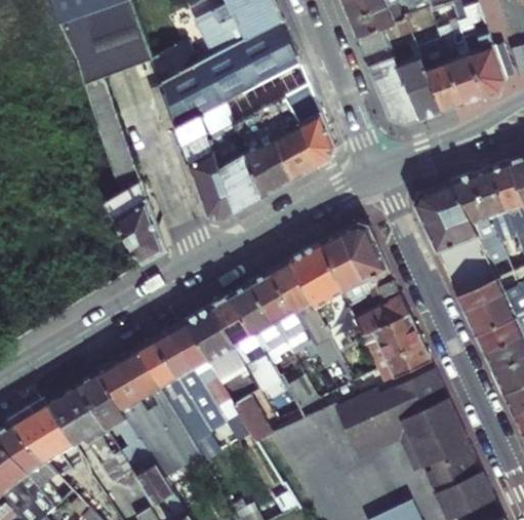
[(102,76),(149,57),(128,0),(54,0),(82,83),(102,76)]
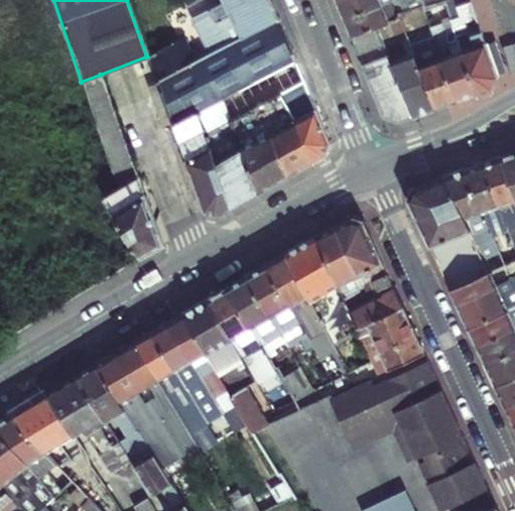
[(188,18),(206,54),(277,19),(268,0),(218,0),(220,3),(188,18)]
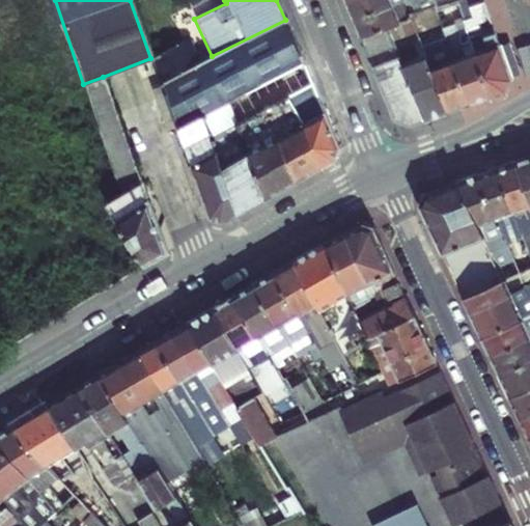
[(346,0),(350,8),(371,0),(346,0)]
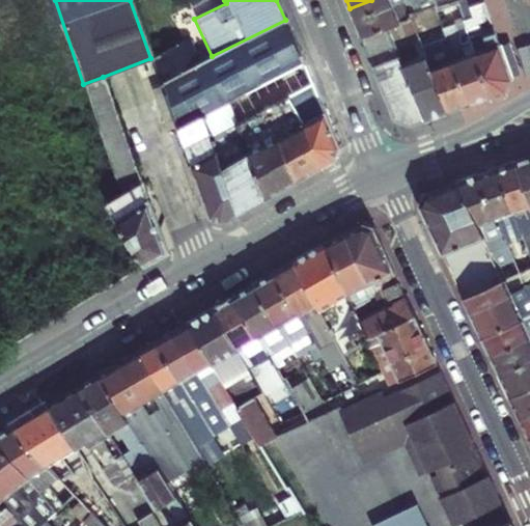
[(371,0),(350,8),(358,26),(397,11),(392,0),(371,0)]
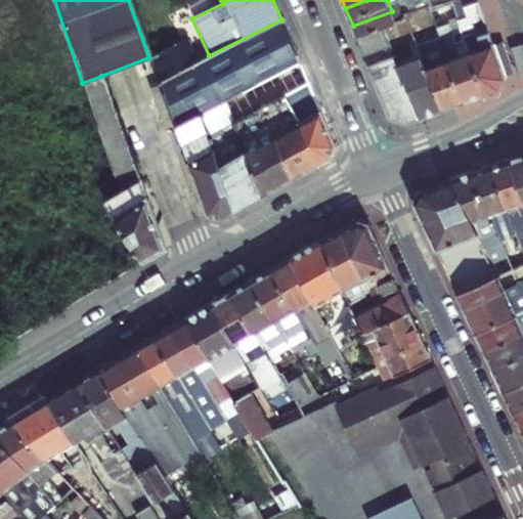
[(458,12),(482,86),(497,81),(504,70),(478,0),(452,0),(458,12)]
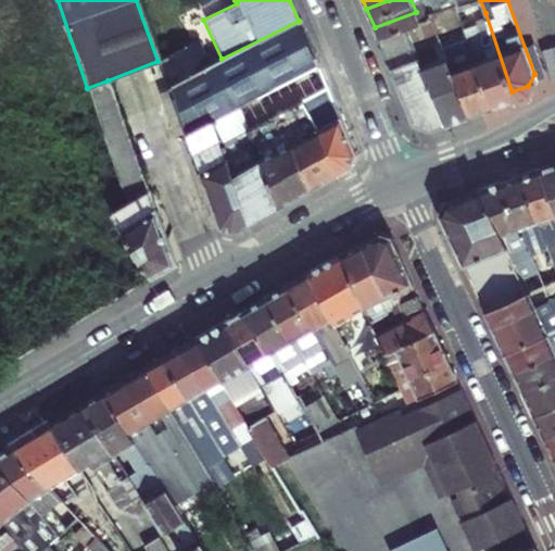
[(410,38),(442,119),(468,108),(441,41),(427,8),(416,12),(375,27),(383,49),(410,38)]
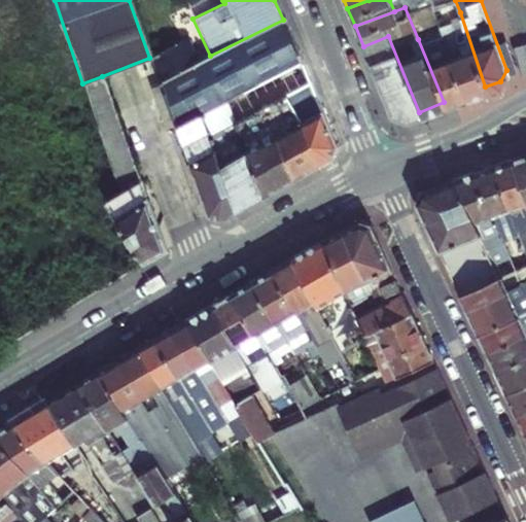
[(149,58),(159,82),(194,64),(175,11),(168,14),(177,44),(149,58)]
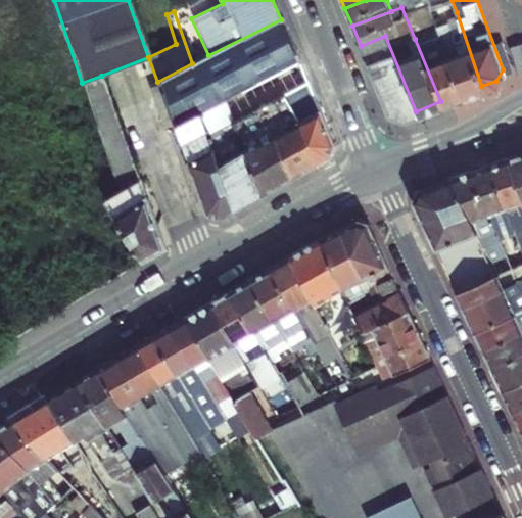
[(461,94),(481,86),(457,12),(435,20),(438,30),(461,94)]
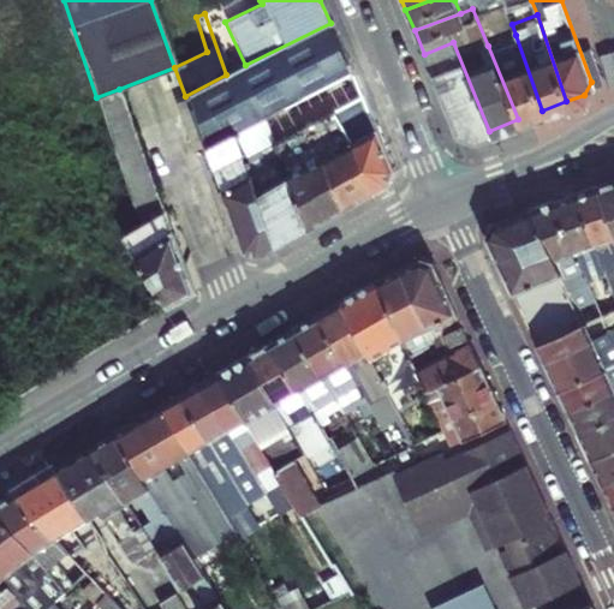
[(185,96),(203,150),(262,119),(351,73),(331,23),(245,65),(226,75),(185,96)]
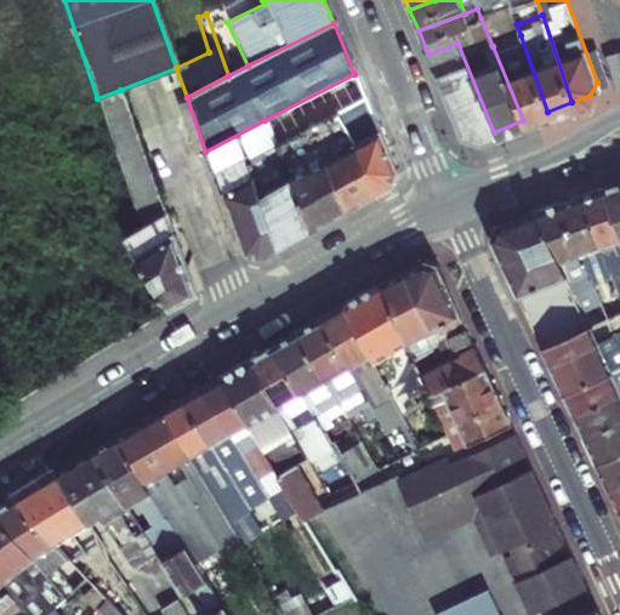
[(523,120),(547,112),(521,35),(493,46),(523,120)]
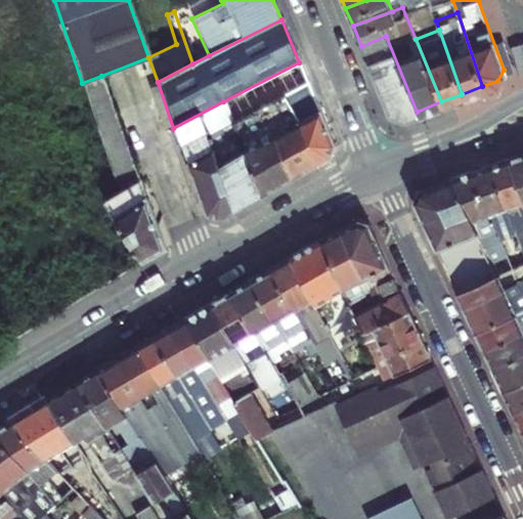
[(404,116),(417,112),(386,36),(361,46),(387,111),(404,116)]
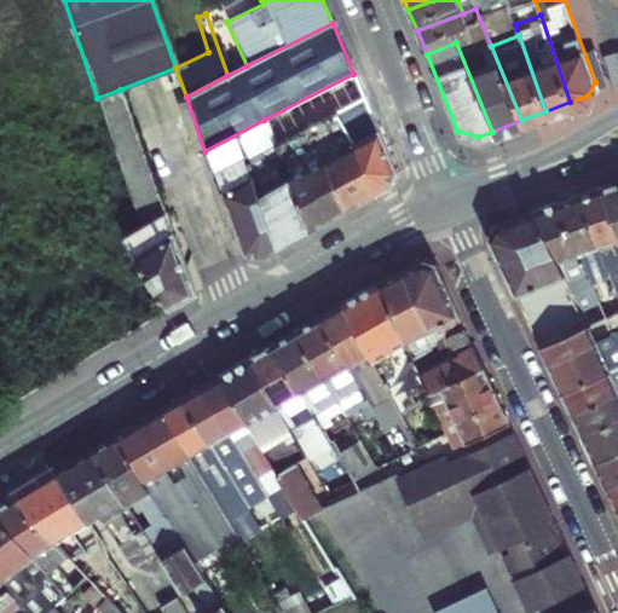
[(273,146),(336,115),(364,100),(353,74),(264,120),(273,146)]
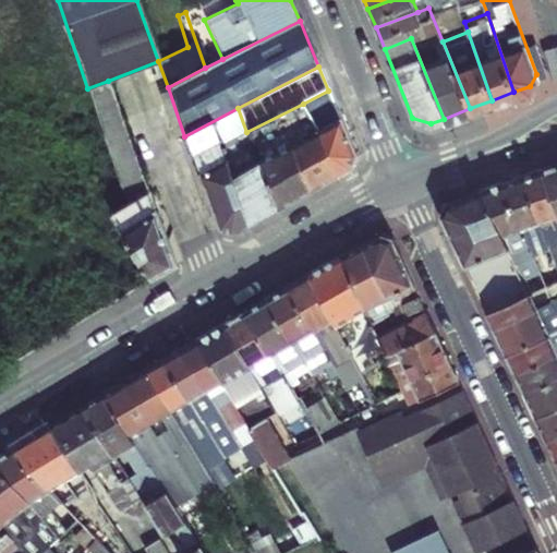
[(87,88),(91,99),(111,92),(108,81),(87,88)]
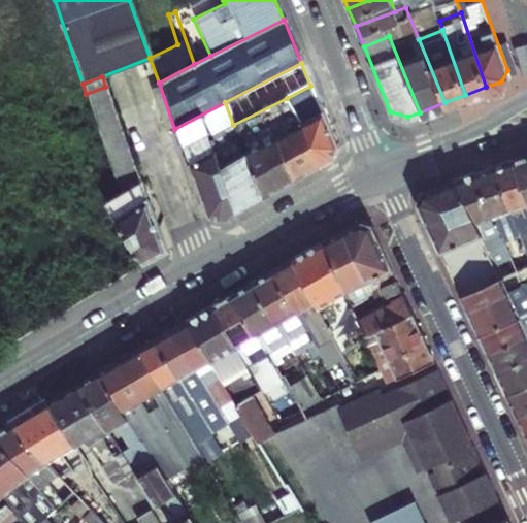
[(287,98),(317,167),(330,160),(336,146),(310,86),(287,98)]
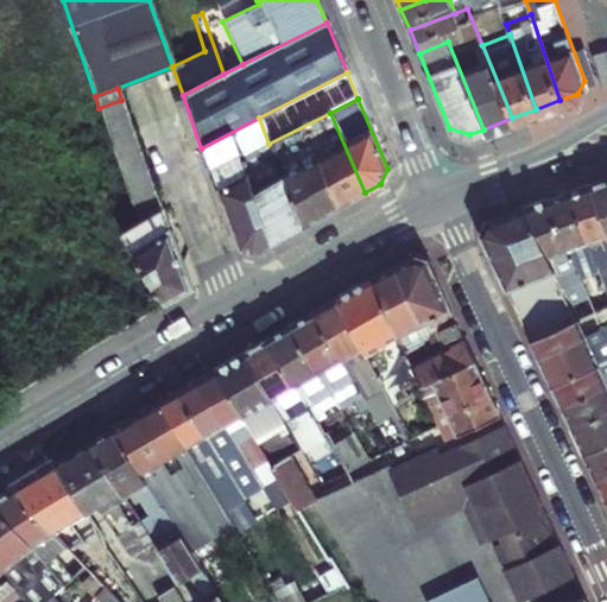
[(160,209),(121,100),(99,108),(100,112),(125,183),(137,217),(139,223),(160,209)]
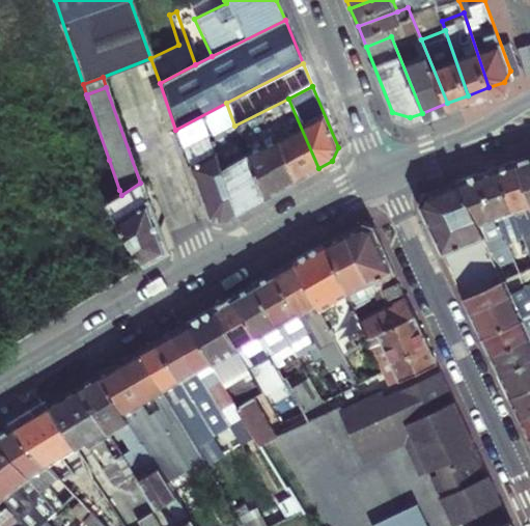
[(288,99),(234,126),(263,198),(318,168),(288,99)]
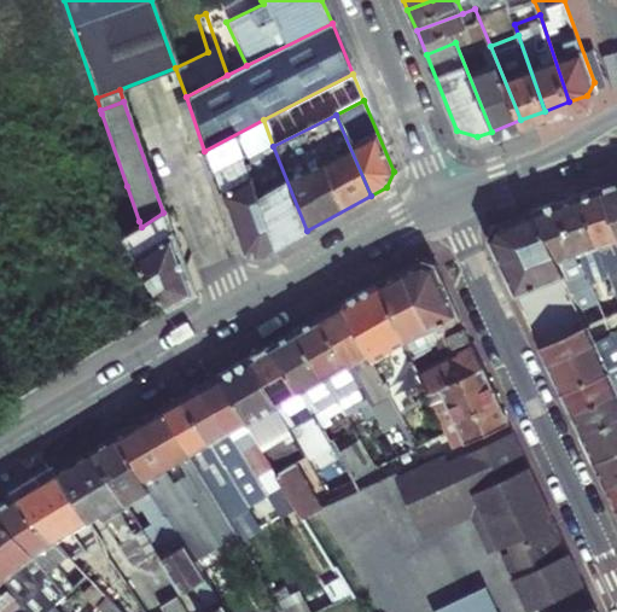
[(255,258),(275,248),(244,162),(273,146),(263,120),(204,151),(240,252),(255,258)]
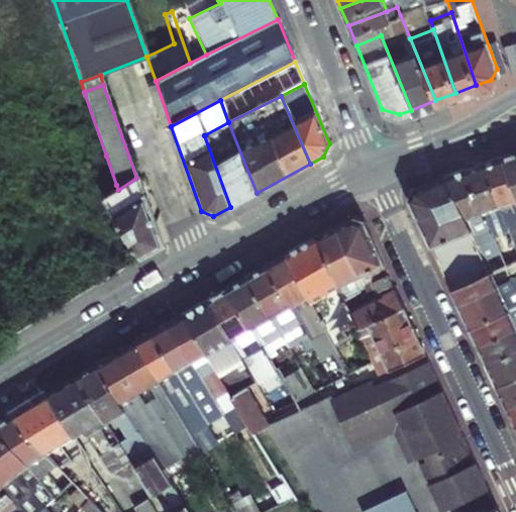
[(204,135),(230,207),(256,193),(228,122),(204,135)]
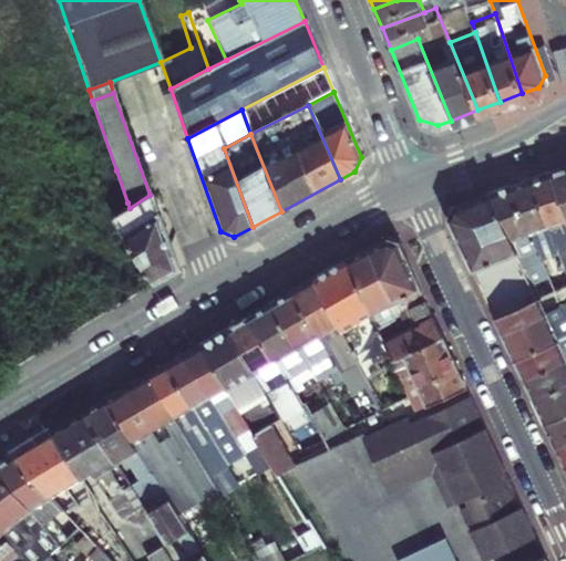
[(565,164),(548,170),(565,219),(565,164)]
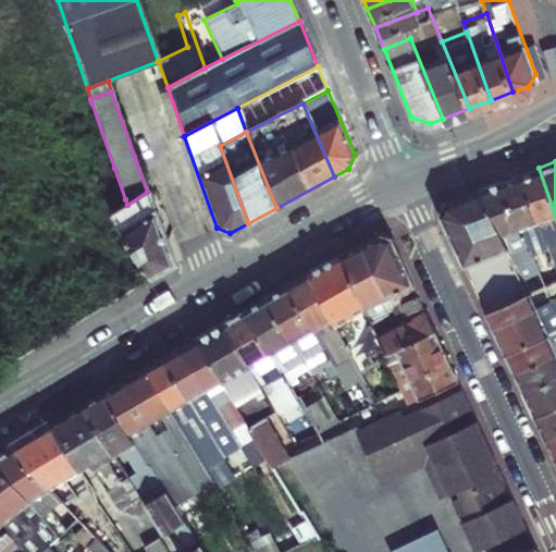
[(125,199),(114,168),(91,175),(103,208),(125,199)]
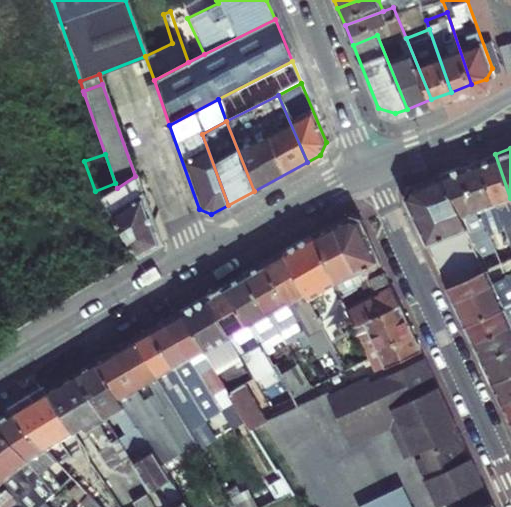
[(510,198),(495,154),(477,161),(503,225),(507,234),(510,243),(510,198)]
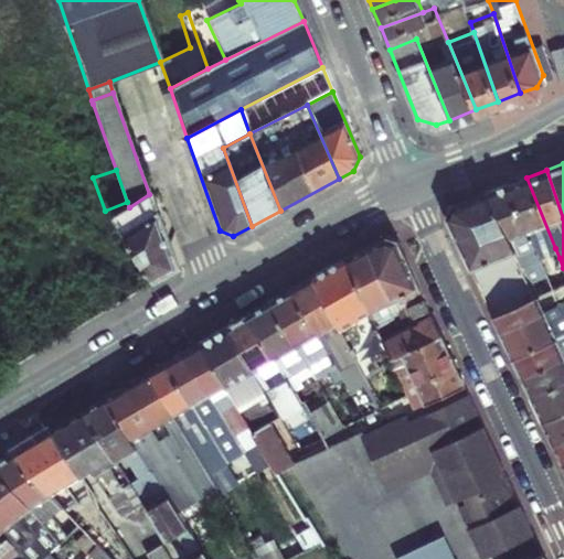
[(527,178),(507,184),(534,249),(546,245),(547,250),(555,248),(527,178)]
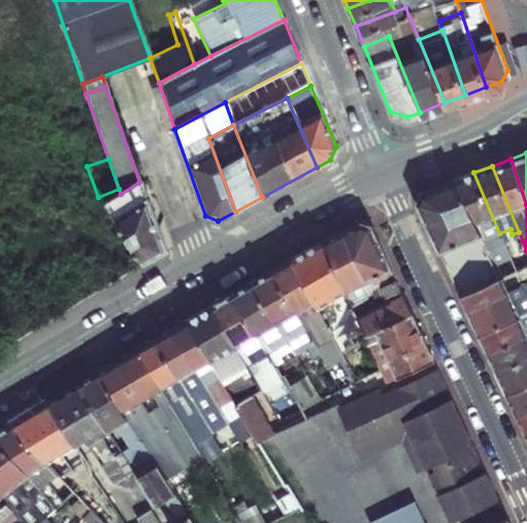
[(499,233),(473,172),(454,180),(500,279),(515,272),(517,271),(505,248),(499,233)]
